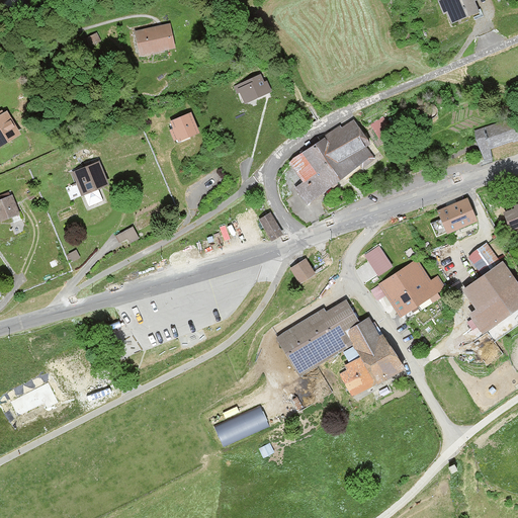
[(479,0),(440,0),(439,1),(443,11),(446,10),(451,24),(481,13),(477,1),(479,0)]
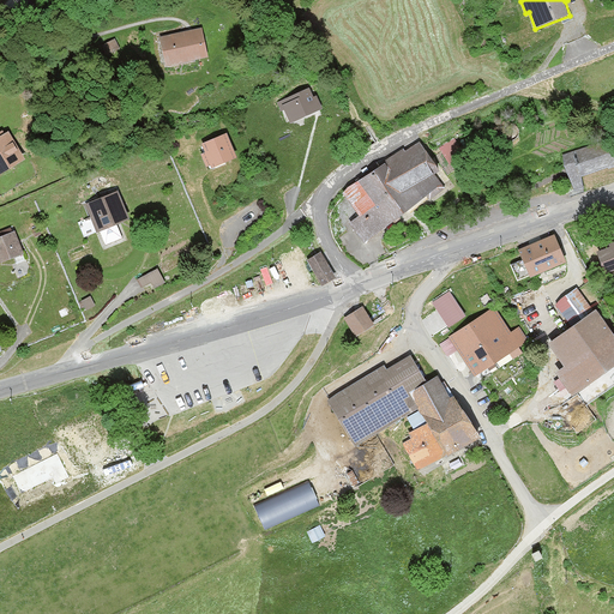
[(162,67),(204,56),(199,37),(191,40),(190,31),(155,40),(162,67)]
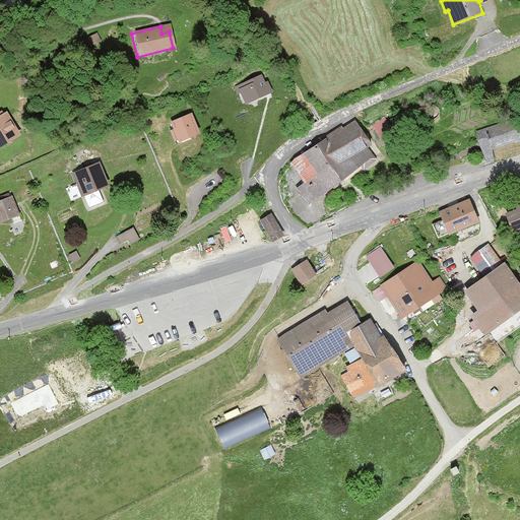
[(259,100),(274,93),(269,81),(268,82),(265,74),(252,80),(253,82),(240,88),(246,103),(258,98),(259,100)]
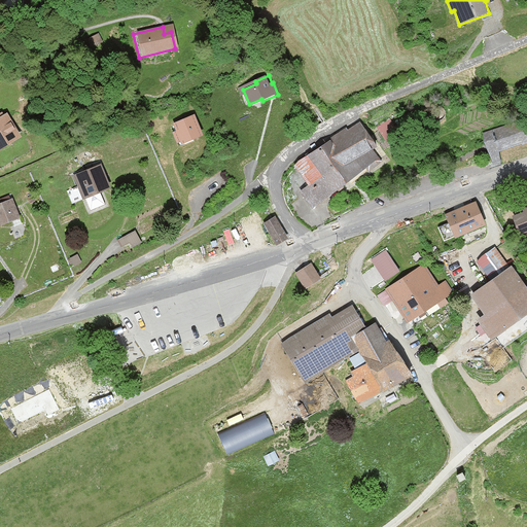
[(8,114),(0,118),(0,149),(21,138),(8,114)]
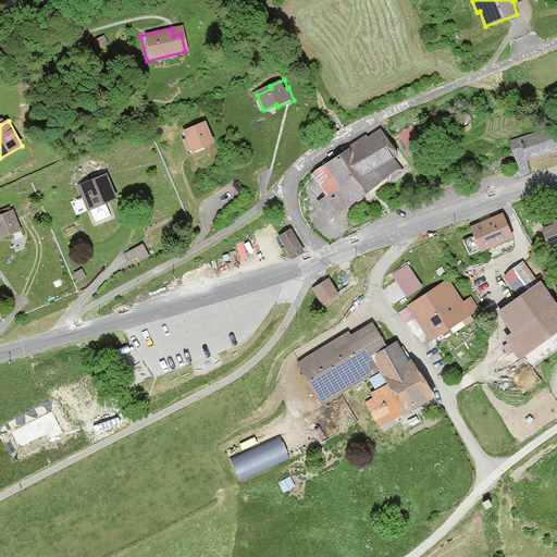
[(213,145),(205,124),(185,133),(187,139),(184,140),(189,155),(213,145)]
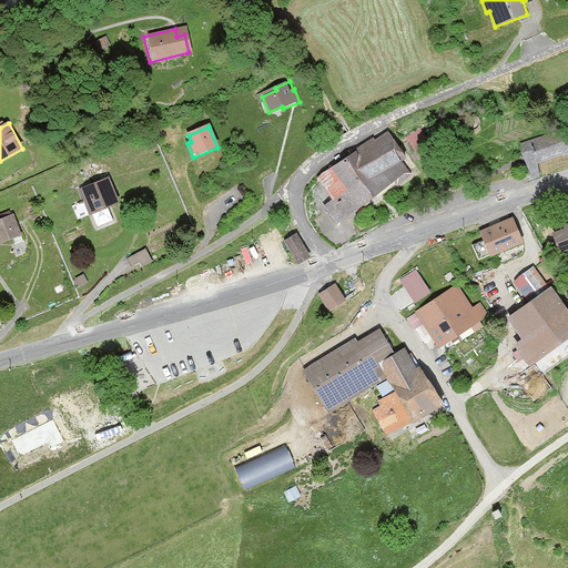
[(567,127),(520,143),(521,154),(525,161),(533,178),(540,174),(538,164),(567,153),(567,127)]
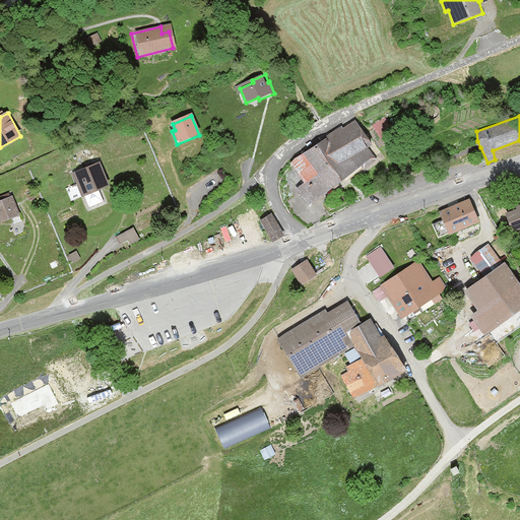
[(308,206),(373,155),(368,147),(371,145),(356,120),(290,164),(304,183),(296,189),(308,206)]
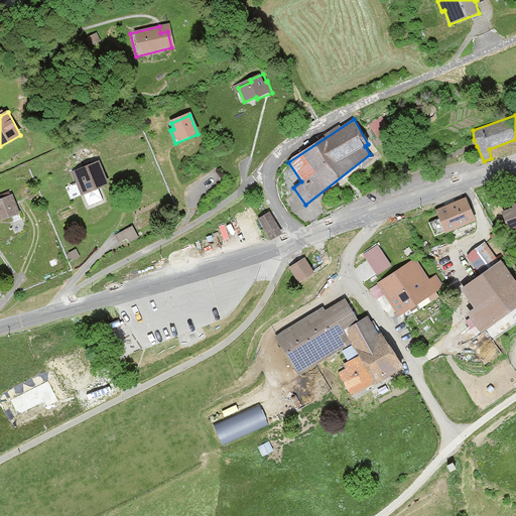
[(110,186),(100,160),(75,170),(89,208),(105,202),(100,190),(110,186)]
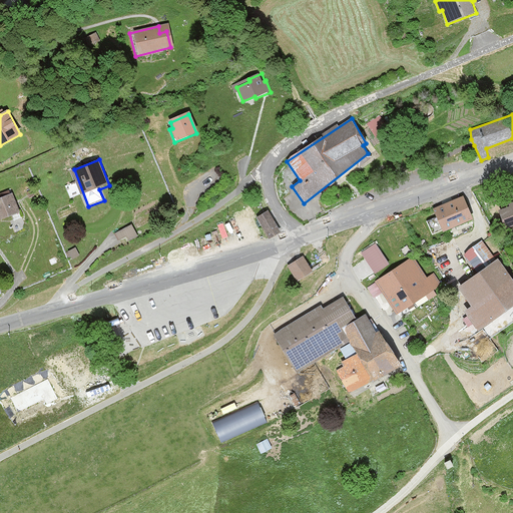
[(0,218),(19,211),(12,194),(0,198),(0,218)]
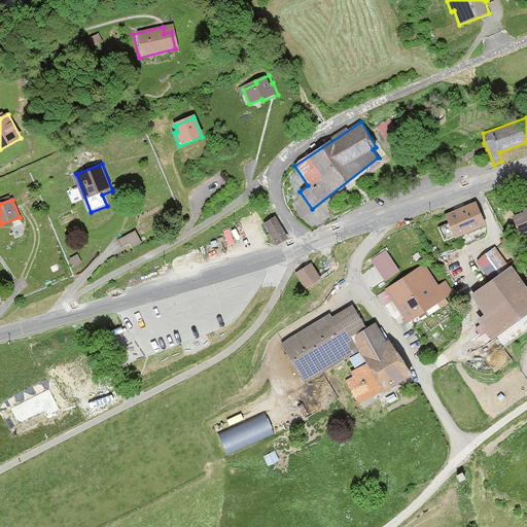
[(455,239),(485,225),(476,203),(446,216),(455,239)]
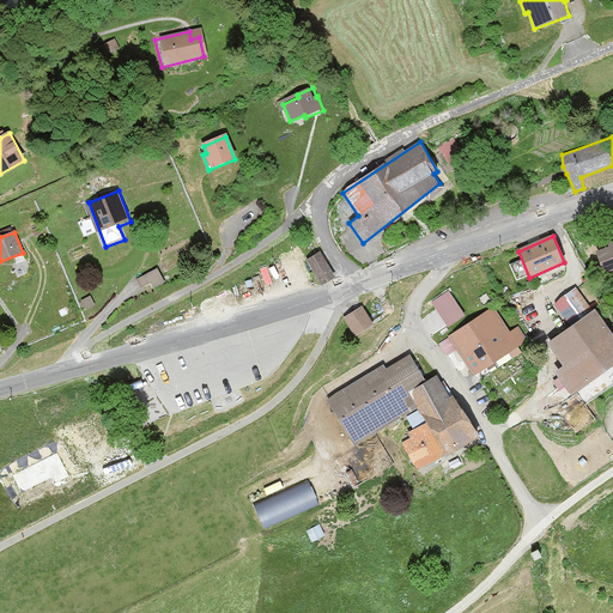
[(612,247),(601,252),(607,271),(612,268),(612,247)]
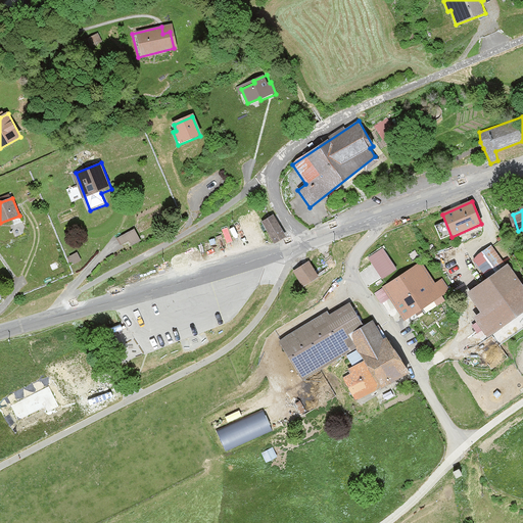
[(272,217),(262,223),(274,243),(284,237),(272,217)]
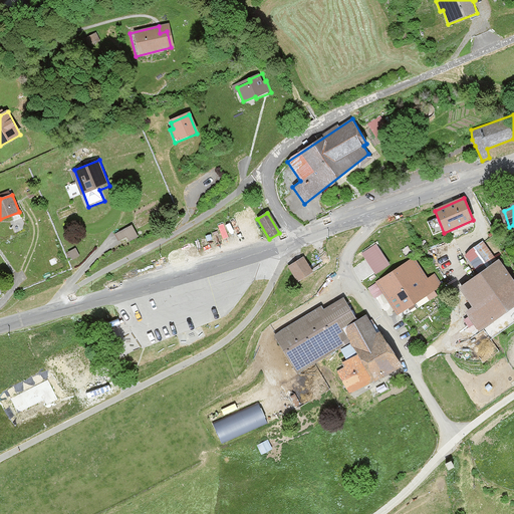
[(136,232),(133,226),(115,234),(119,241),(136,232)]
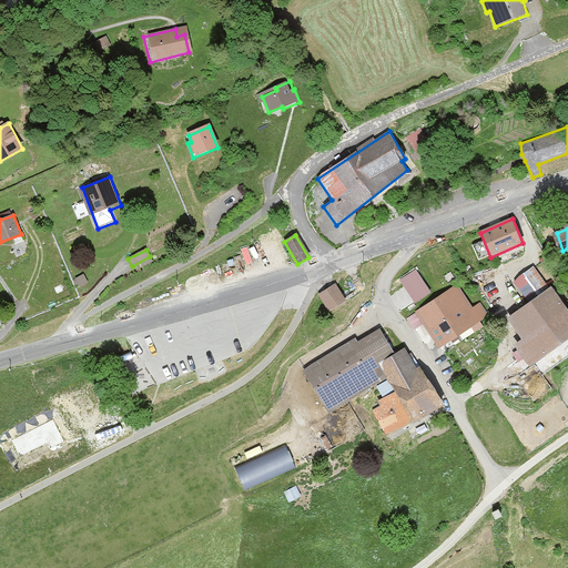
[(399,277),(415,301),(432,290),(417,266),(399,277)]
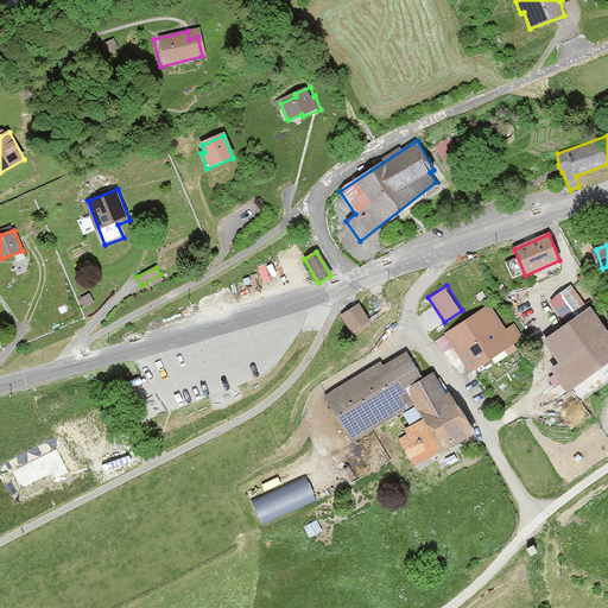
[(576,316),(587,308),(572,286),(561,295),(576,316)]
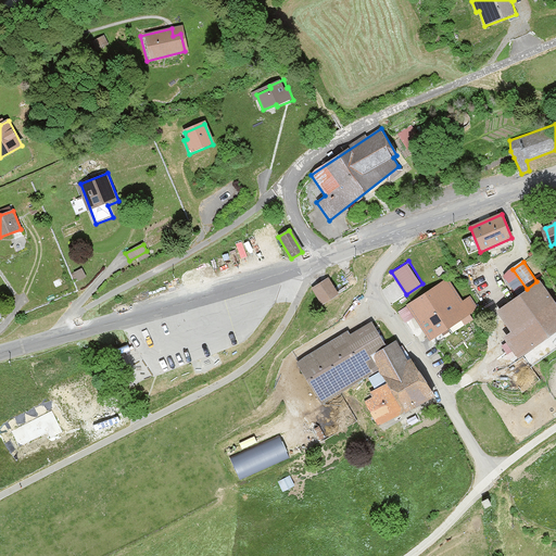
[(83,269),(74,274),(78,283),(87,279),(83,269)]
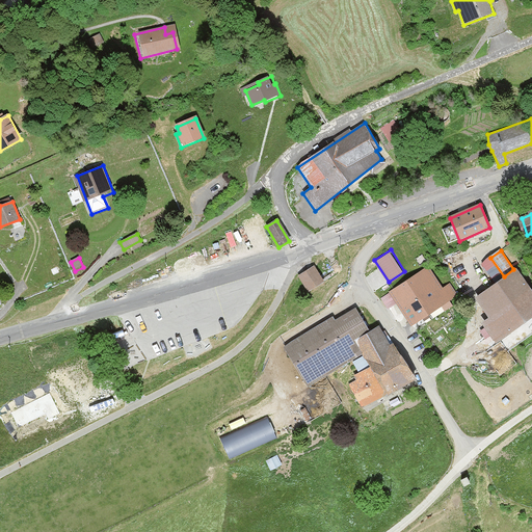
[(308,292),(324,283),(315,267),(298,276),(308,292)]
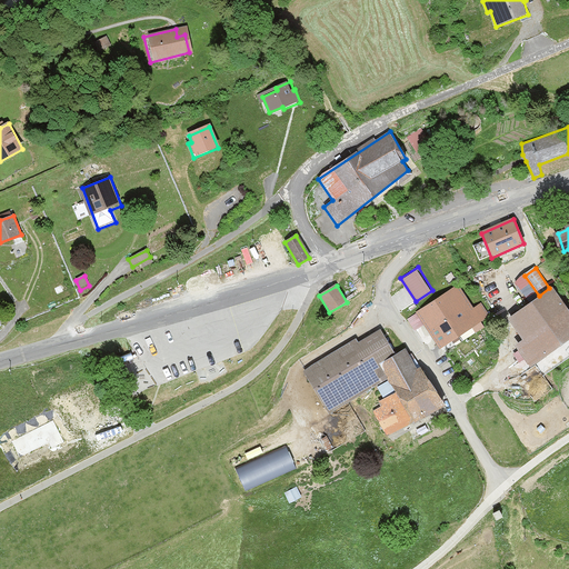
[(441,349),(481,321),(456,287),(417,313),(441,349)]
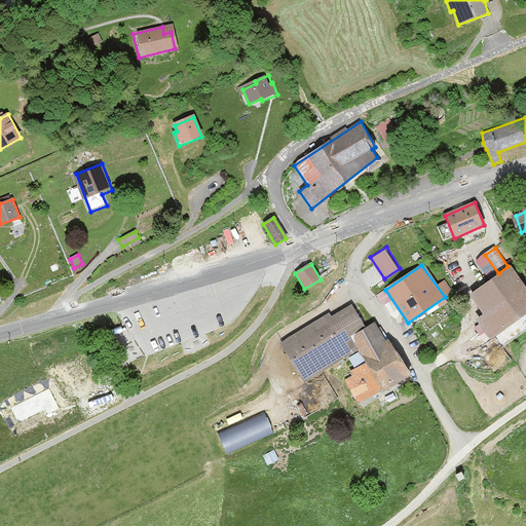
[(525,314),(525,288),(511,267),(471,297),(484,315),(477,321),(492,340),(525,314)]
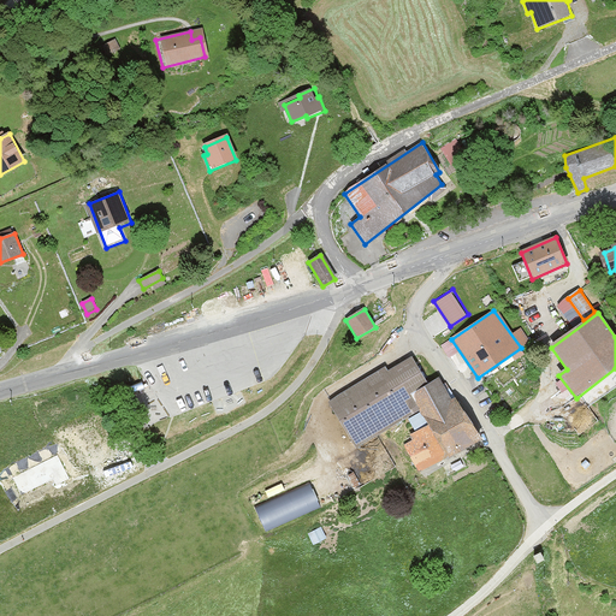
[(460,401),(454,404),(438,378),(428,383),(414,359),(390,373),(386,368),(330,402),(357,449),(421,412),(430,426),(448,457),(481,438),(460,401)]
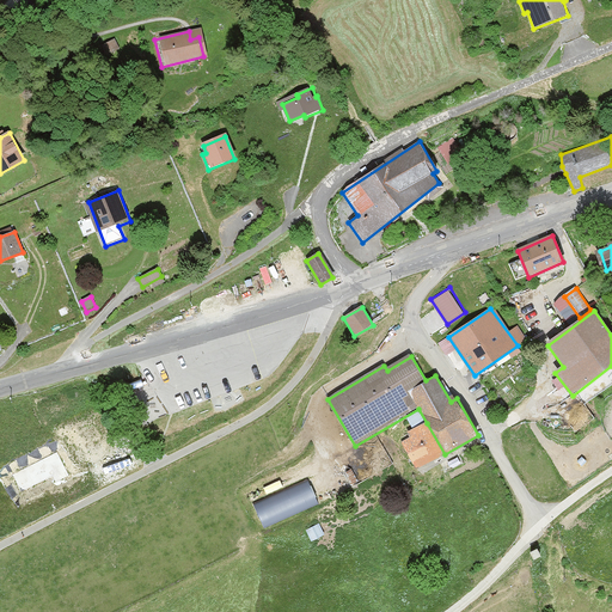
[(147,421),(165,412),(154,389),(136,398),(147,421)]
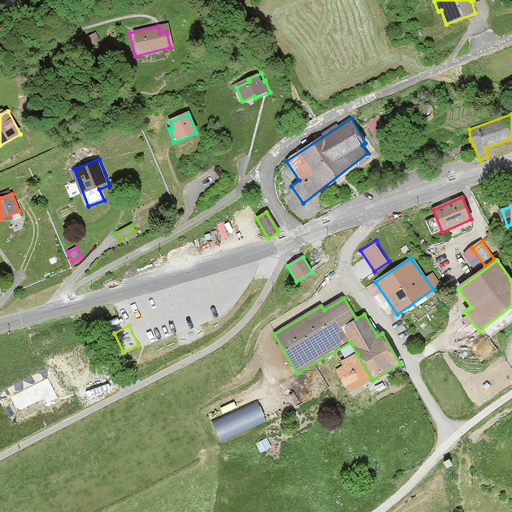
[(372,380),(357,354),(342,363),(344,367),(336,371),(349,394),(372,380)]
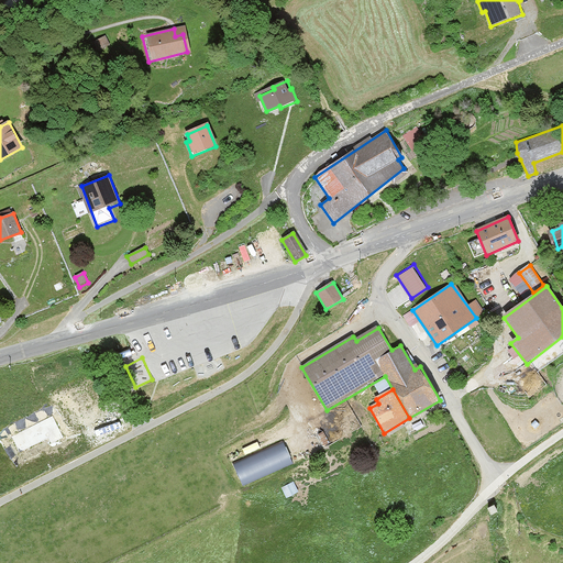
[(56,415),(47,417),(54,434),(62,431),(56,415)]
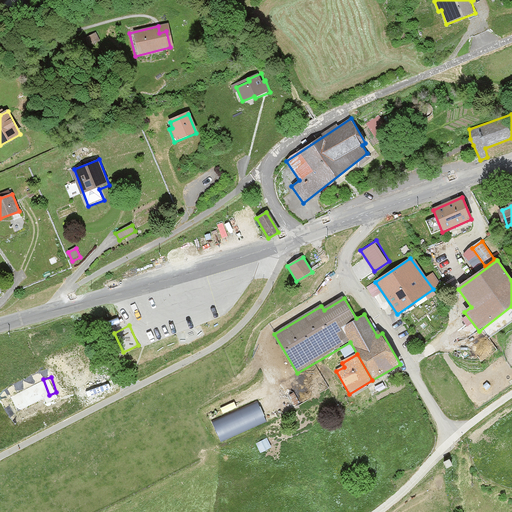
[(212,420),(221,440),(267,420),(258,399),(212,420)]
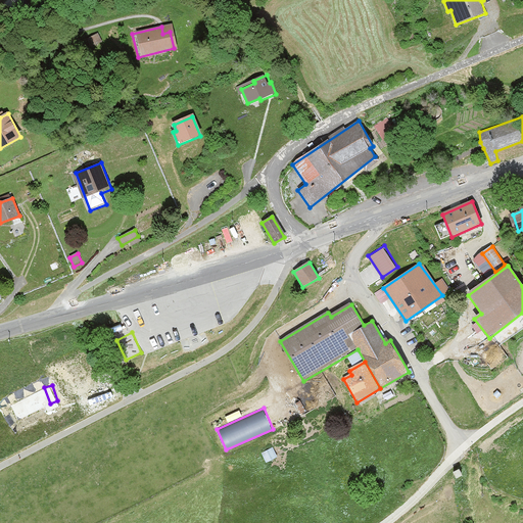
[(263,464),(274,458),(269,448),(257,455),(263,464)]
